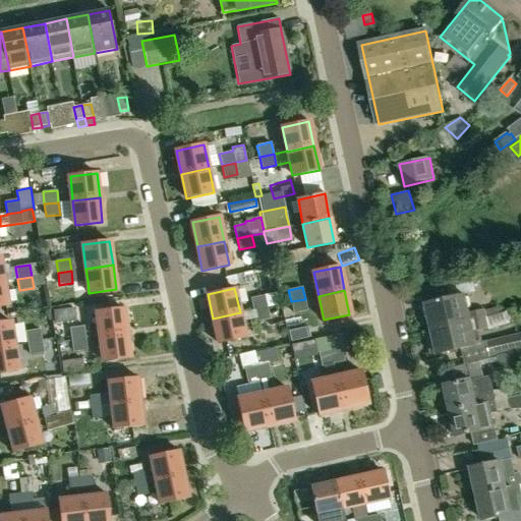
[(263,295),(250,298),(252,310),(266,307),(263,295)]
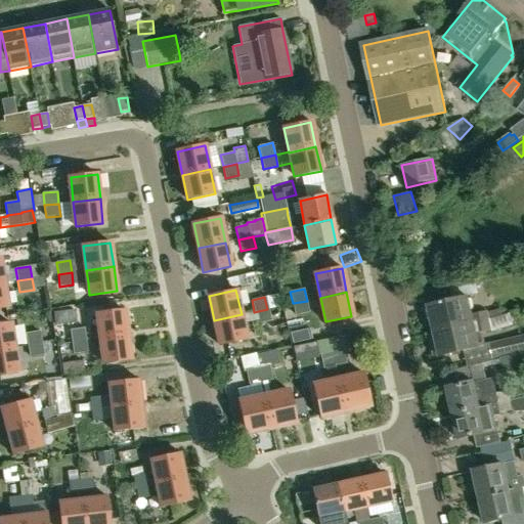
[(456,300),(428,306),(434,332),(472,323),(489,319),(487,311),(472,314),(468,297),(456,300)]
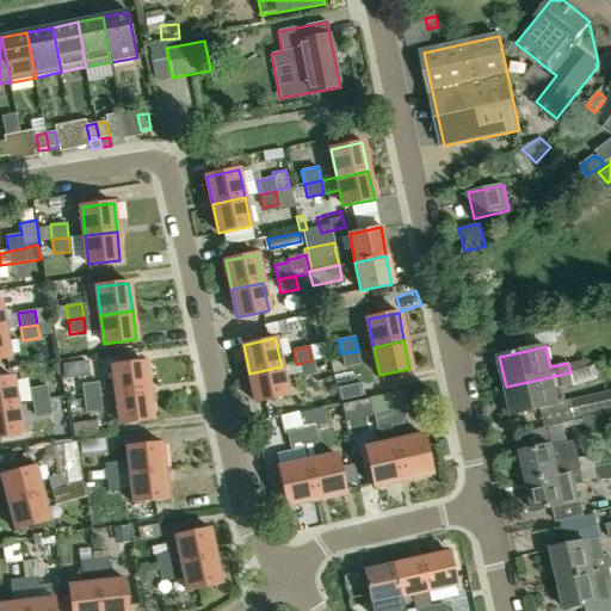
[(341,355),(329,357),(334,375),(345,371),(345,368),(360,364),(358,351),(341,353),(341,355)]
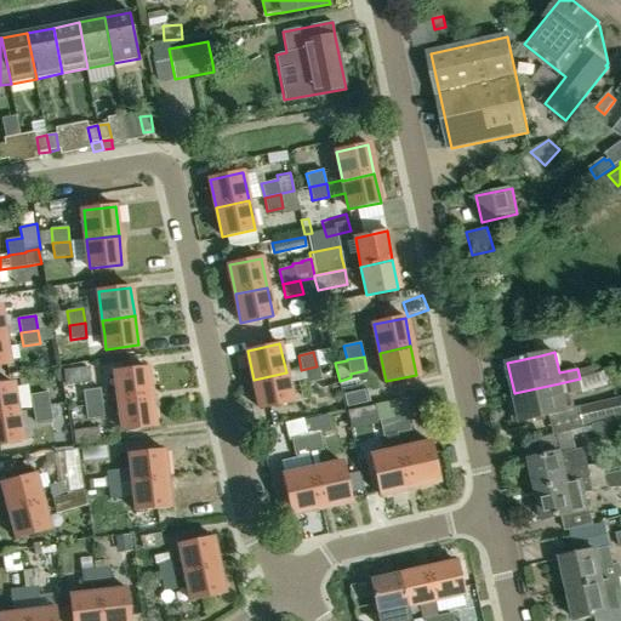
[(317,366),(301,370),(305,383),(320,381),(317,366)]
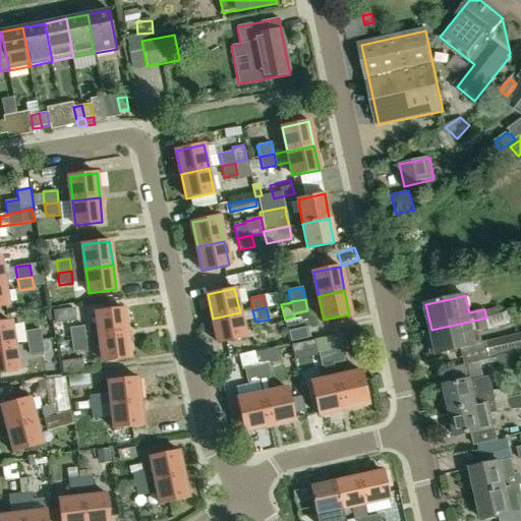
[(74,308),(53,310),(55,324),(76,321),(74,308)]
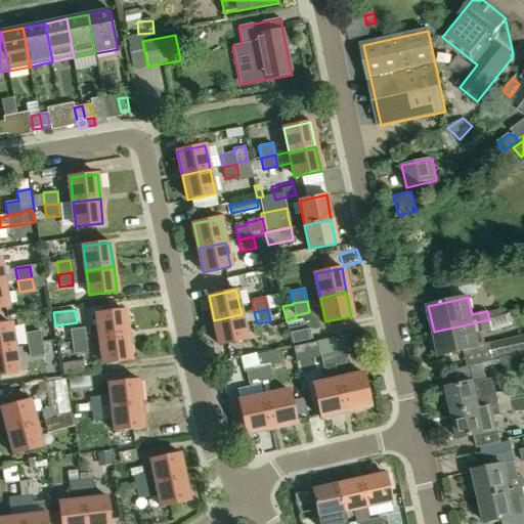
[(125,311),(96,314),(99,339),(127,336),(125,311)]
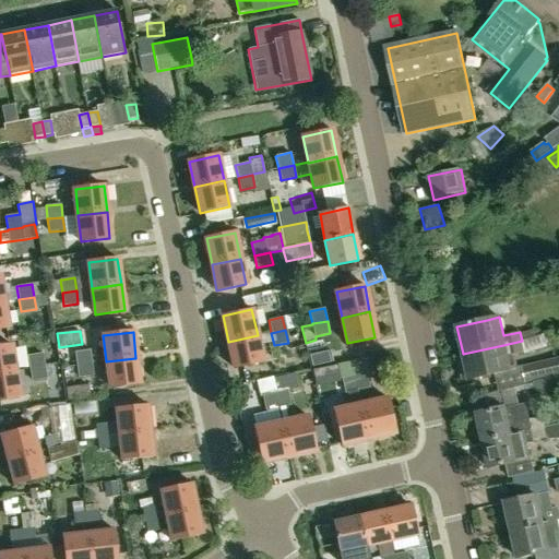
[(258,335),(228,342),(234,368),(263,361),(258,335)]
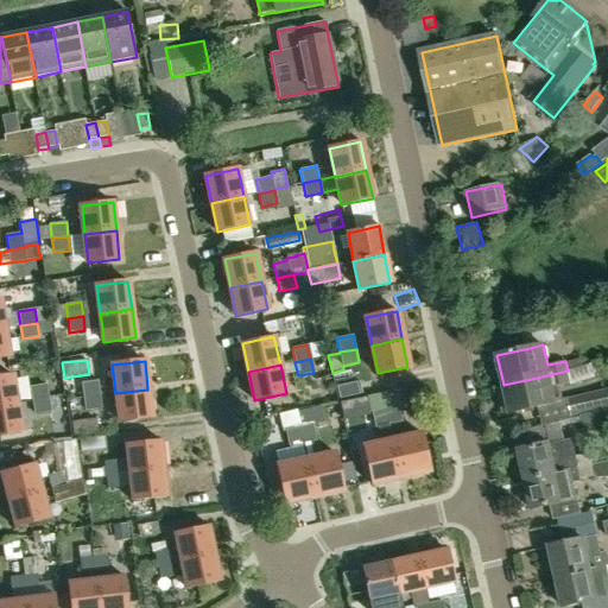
[(506,399),(499,400),(502,417),(510,416),(562,404),(558,386),(570,384),(568,371),(548,375),(504,385),(506,399)]
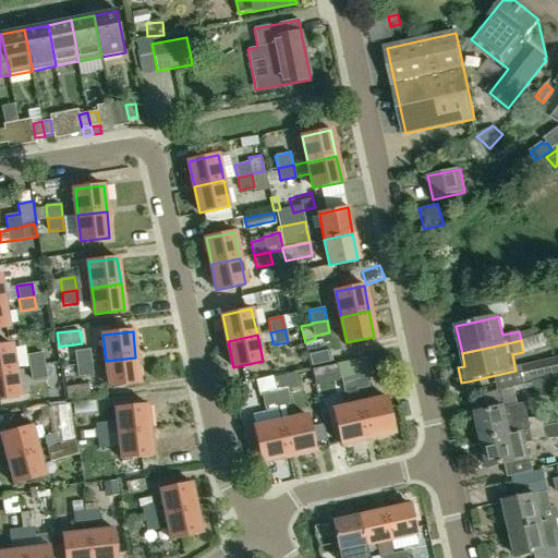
[(11,344),(0,346),(0,373),(15,371),(11,344)]
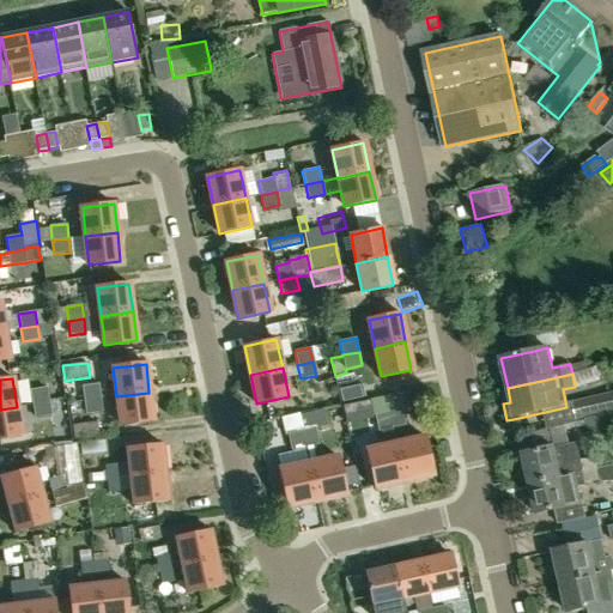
[(99,383),(83,386),(84,400),(102,399),(99,383)]
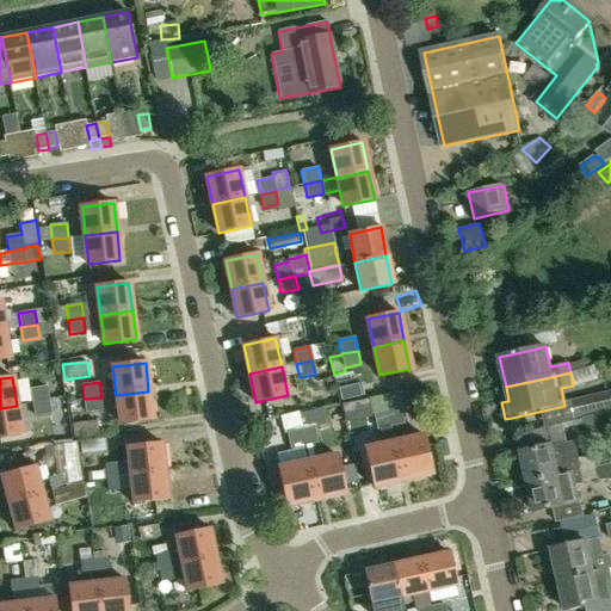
[(362,383),(338,388),(341,401),(364,396),(362,383)]
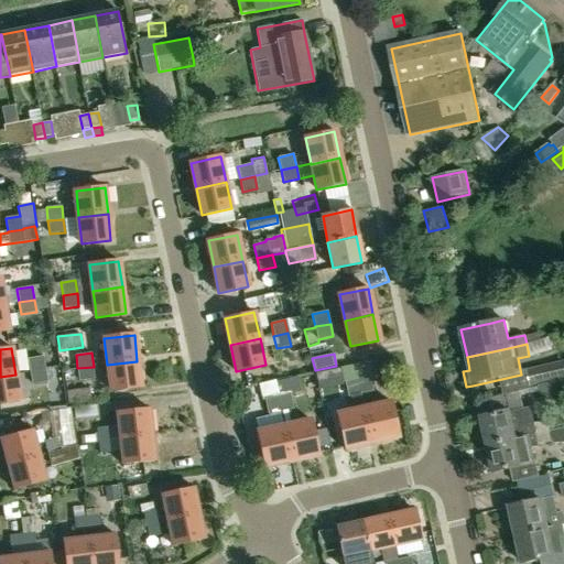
[(44,356),(28,359),(30,372),(46,370),(44,356)]
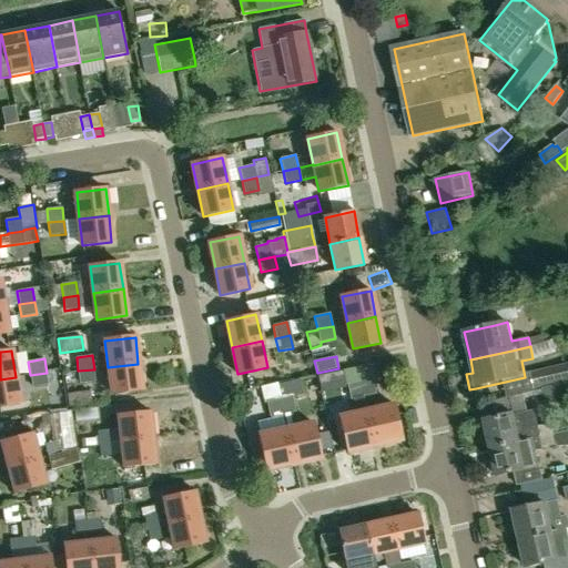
[(561,384),(567,382),(567,361),(530,371),(536,391),(544,388),(561,384)]
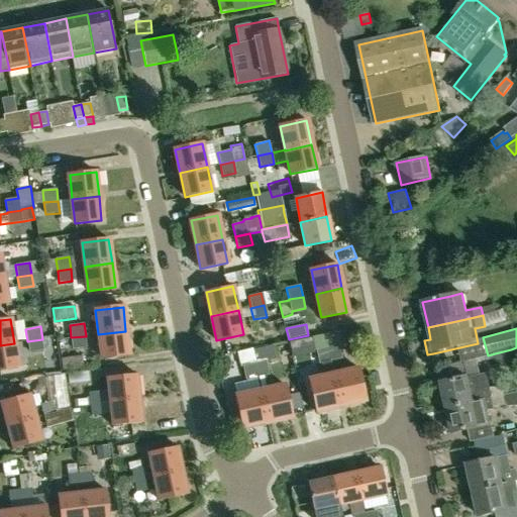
[(345,330),(324,334),(327,346),(339,343),(348,341),(345,330)]
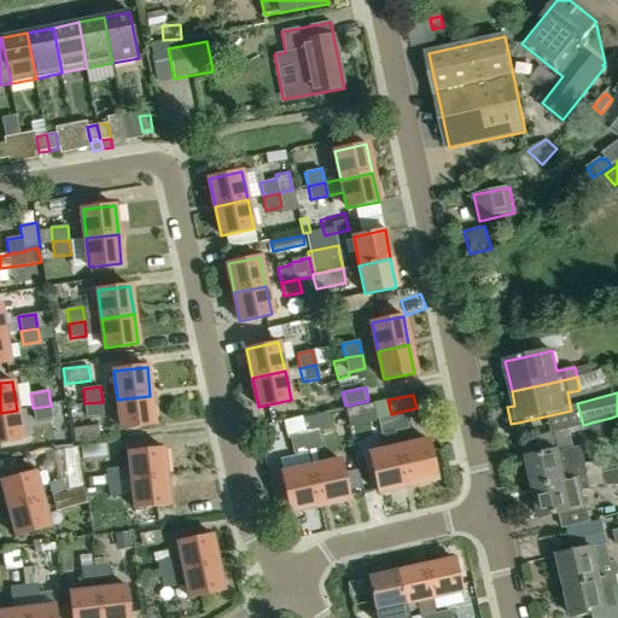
[(150,396),(117,400),(121,429),(153,425),(150,396)]
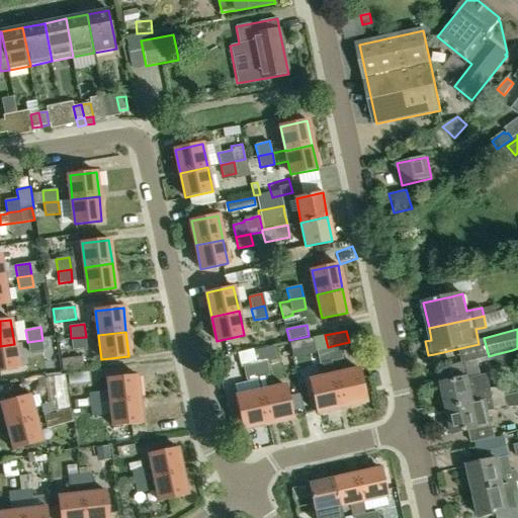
[(86,337),(71,338),(73,350),(87,348),(86,337)]
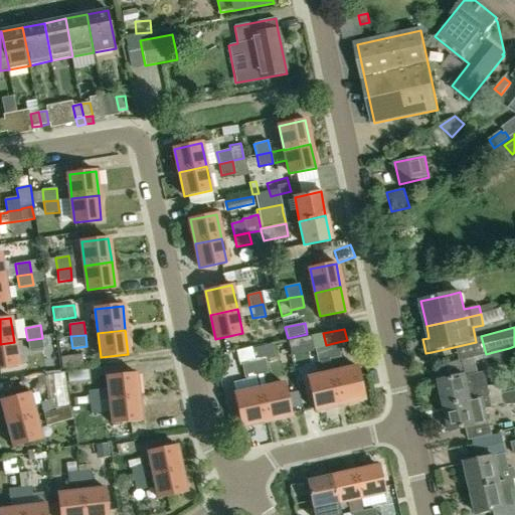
[(42,338),(27,340),(29,351),(43,349),(42,338)]
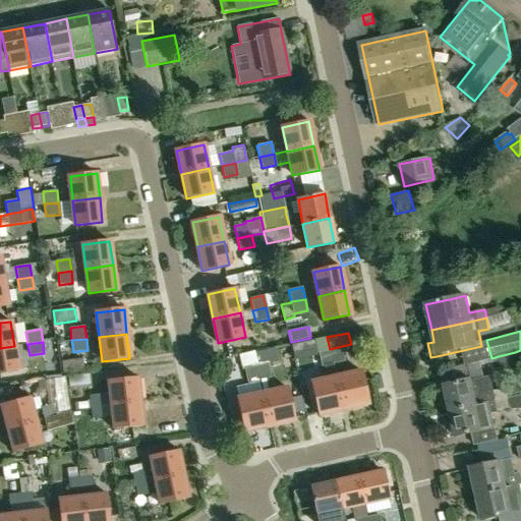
[(14,346),(0,348),(0,372),(17,370),(14,346)]
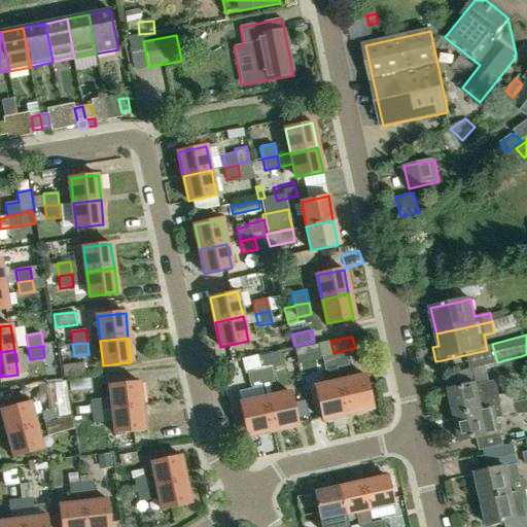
[(346,350),(334,353),(334,354),(337,369),(350,366),(346,350)]
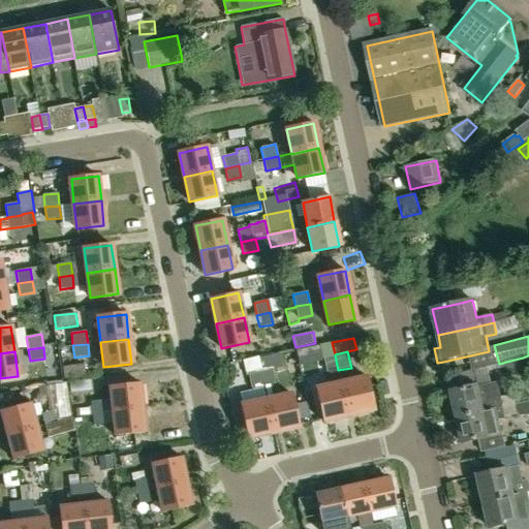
[(335,355),(323,358),(327,373),(338,370),(335,355)]
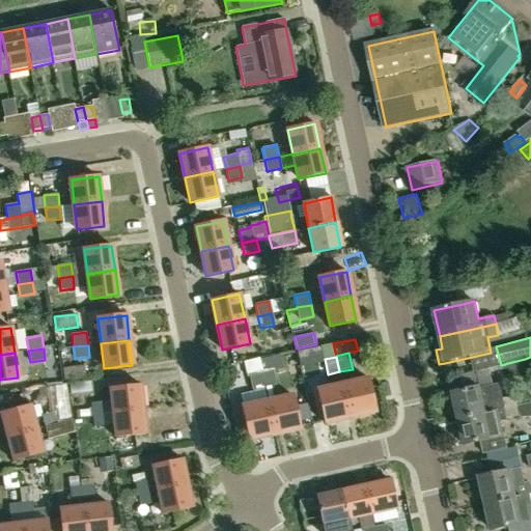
[(530,357),(525,359),(508,363),(512,379),(530,374),(530,357)]
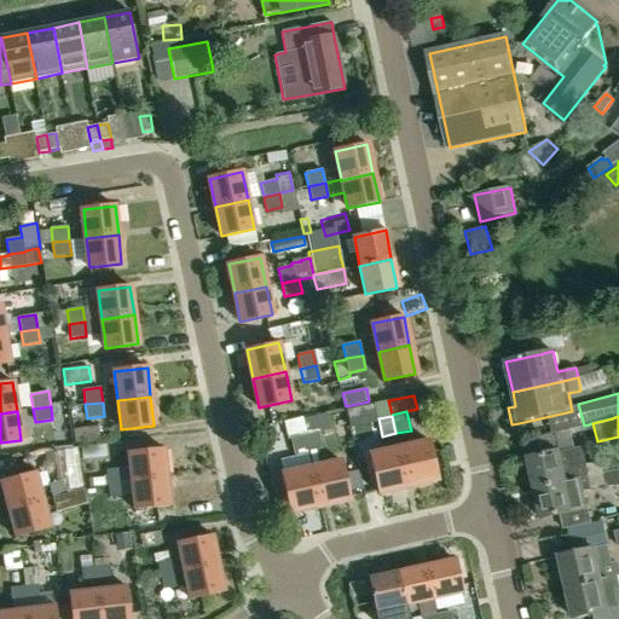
[(301,417),(267,426),(271,444),(290,439),(290,438),(305,435),(306,435),(302,420),(301,417)]
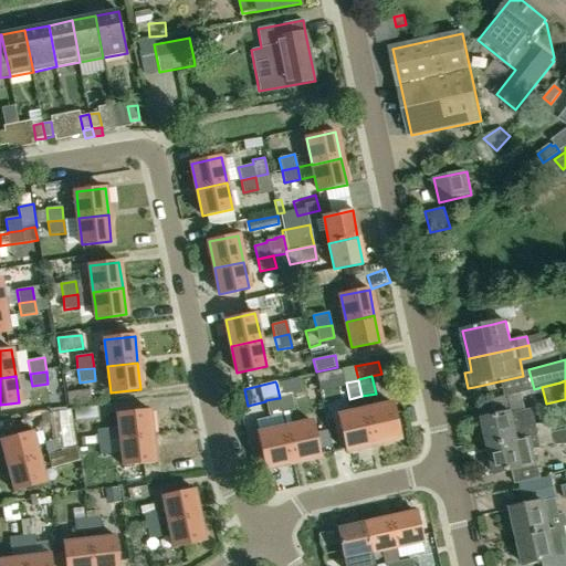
[(90,389),(66,392),(69,407),(92,404),(90,389)]
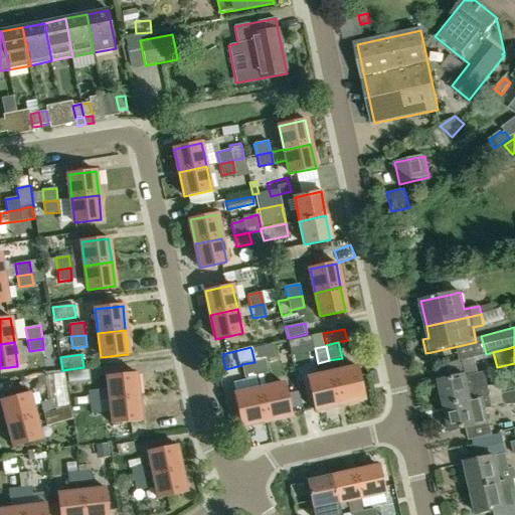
[(254,362),(253,362),(256,376),(268,374),(266,359),(254,362)]
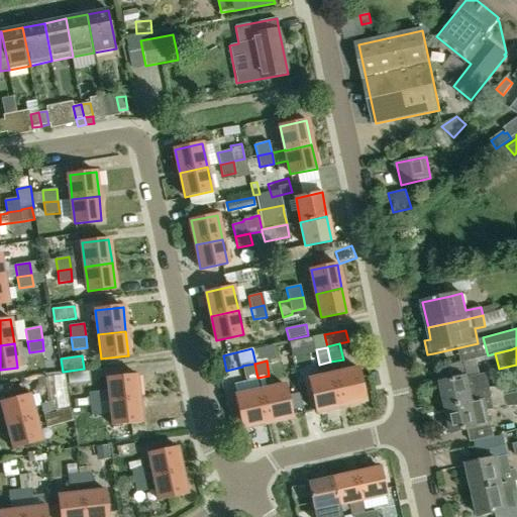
[(254,364),(242,366),(242,367),(245,381),(257,378),(254,364)]
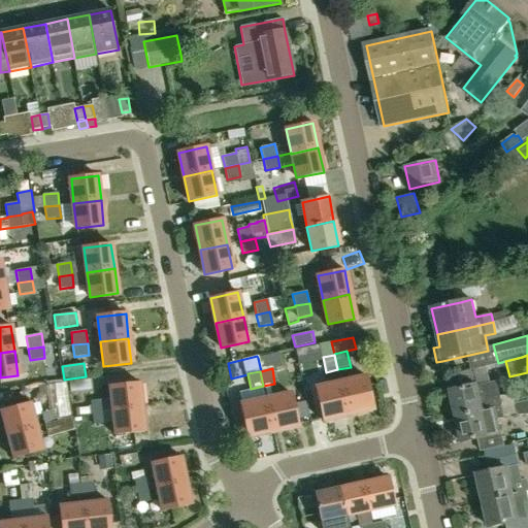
[(365,376),(340,382),(348,415),(372,408),(365,376)]
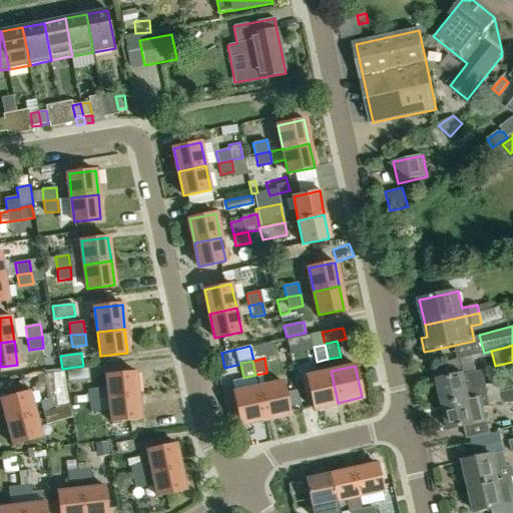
[(87,368),(66,371),(67,381),(89,379),(87,368)]
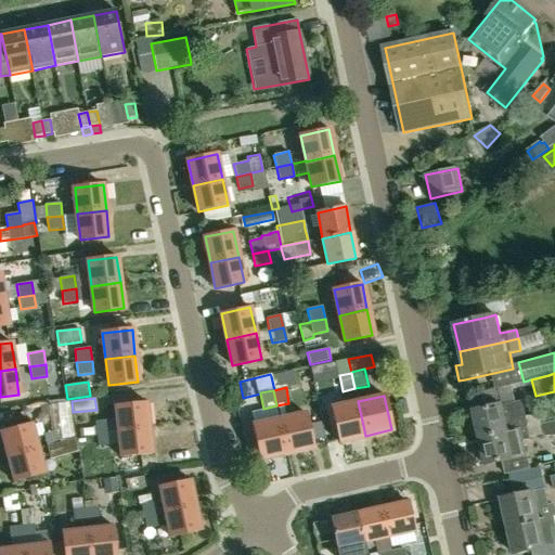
[(474,411),(480,439),(542,425),(543,424),(541,413),(528,416),(525,400),(474,411)]
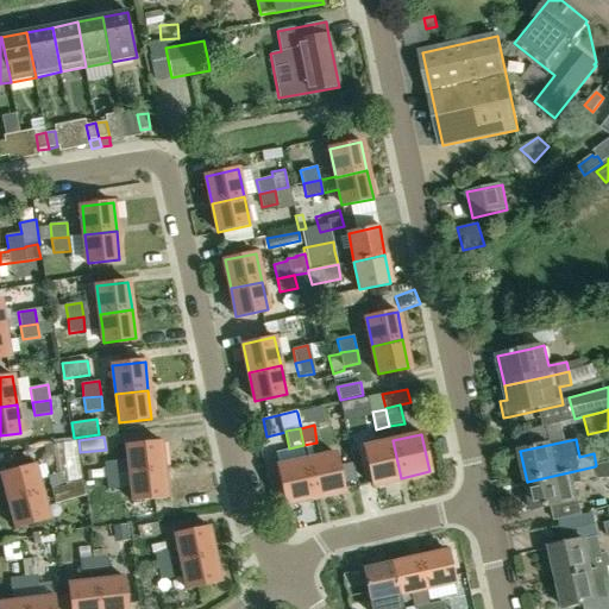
[(393,440),(364,447),(372,484),(401,478),(393,440)]
